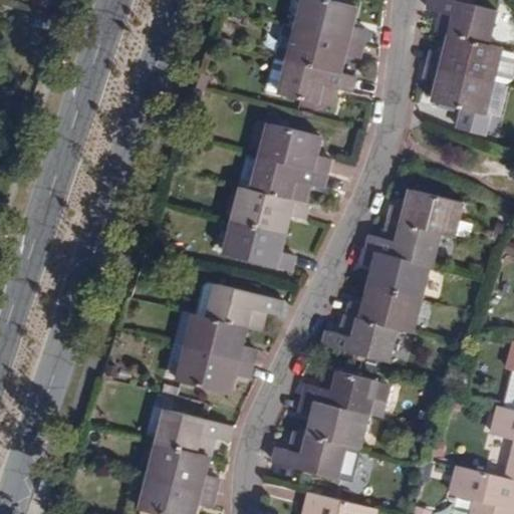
[(333,0),(303,0),(296,27),(361,43),(365,29),(350,25),(355,6),(333,0)]
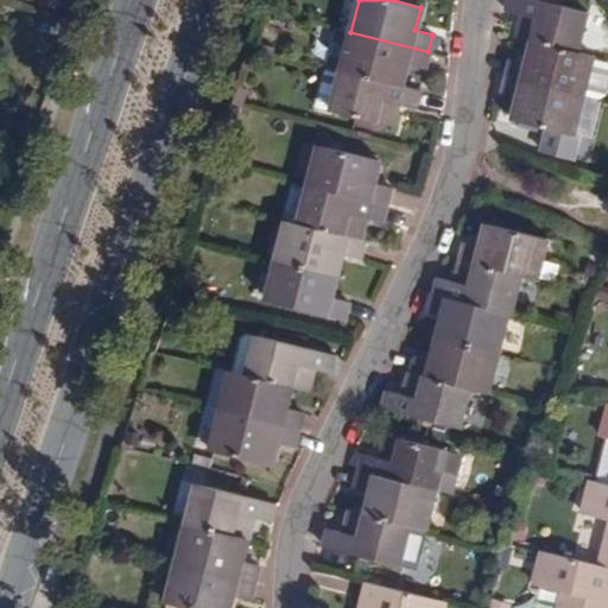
[(515,37),(538,42),(576,51),(587,10),(549,0),(508,0),(507,8),(521,12),(527,13),(526,20),(520,19),(515,37)]
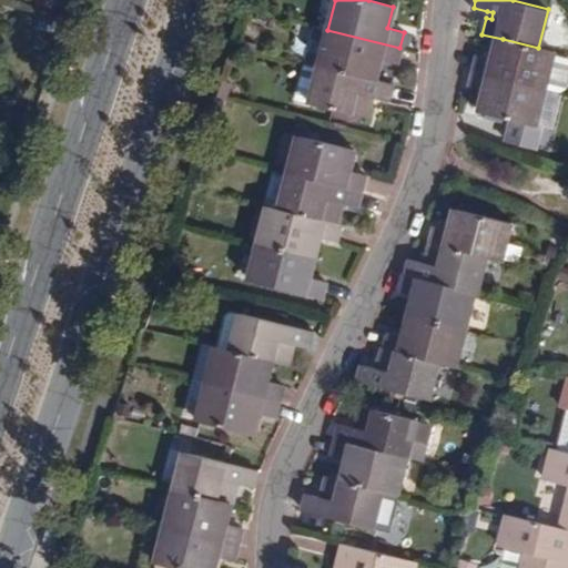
[(395,66),(399,48),(327,30),(317,66),(374,80),(378,61),(395,66)]
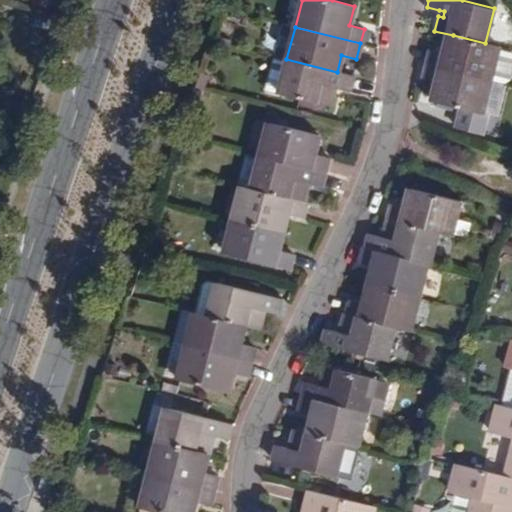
[(431,52),(427,65),(493,82),(501,50),(502,47),(485,43),(453,35),(447,56),(431,52)]
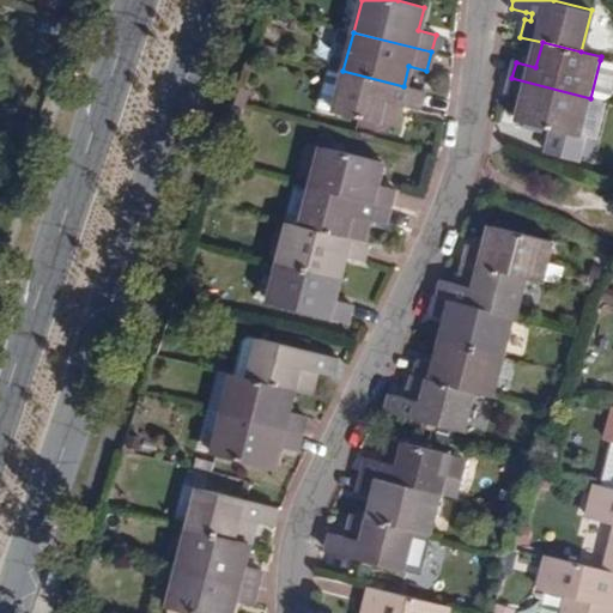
[(612,62),(600,60),(590,98),(604,102),(612,97),(612,93),(612,62)]
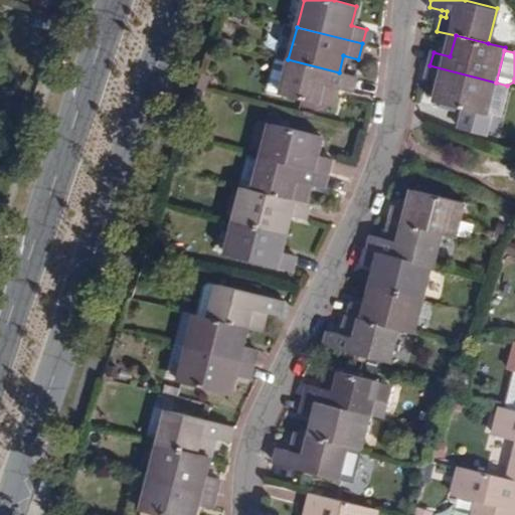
[(354,76),(339,72),(288,59),(279,95),(331,109),(334,98),(329,97),(331,88),(336,90),(350,93),(354,76)]
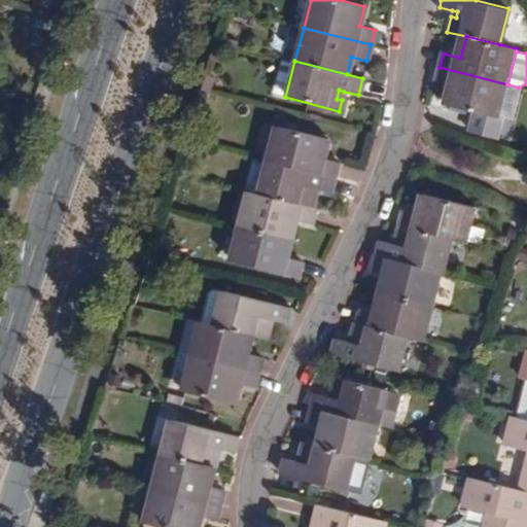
[(507,84),(440,67),(435,83),(454,88),(448,109),(499,121),(507,84)]
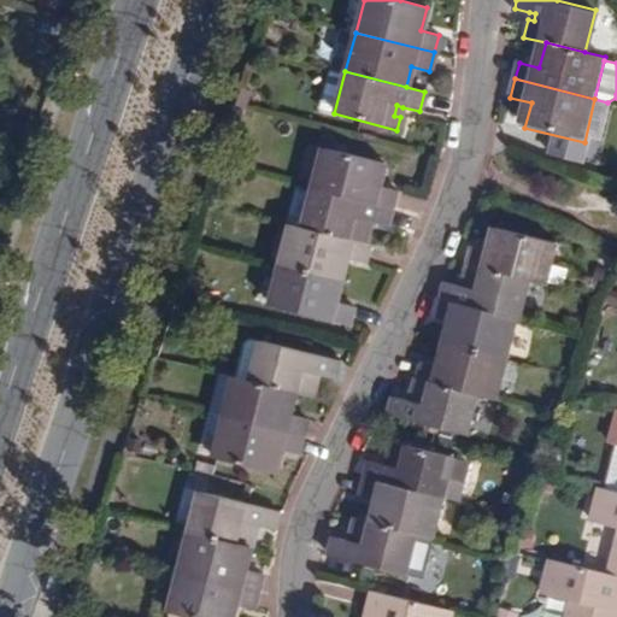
[(322,147),(311,187),(394,207),(398,191),(380,186),(386,164),(322,147)]
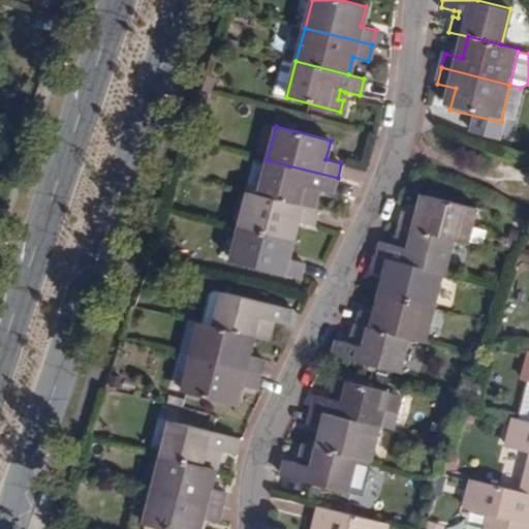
[(257,195),(314,210),(316,198),(311,196),(314,189),(318,190),(333,194),(338,178),(267,160),(257,195)]
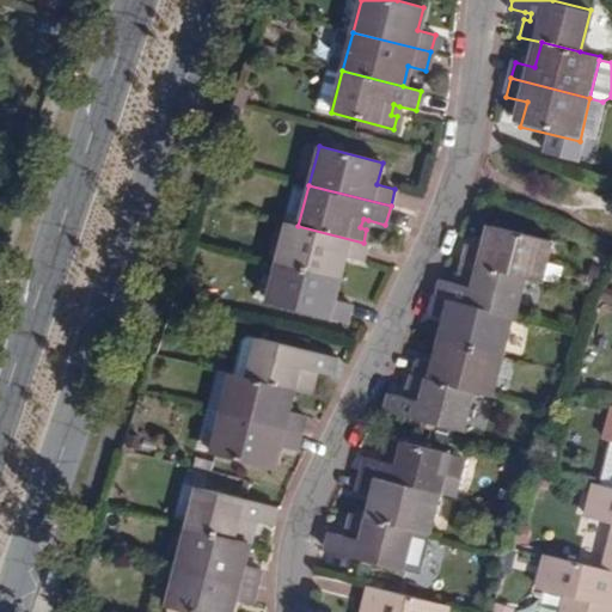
[(366,244),(363,243),(298,226),(286,224),(276,261),(336,276),(342,258),(361,263),(366,244)]
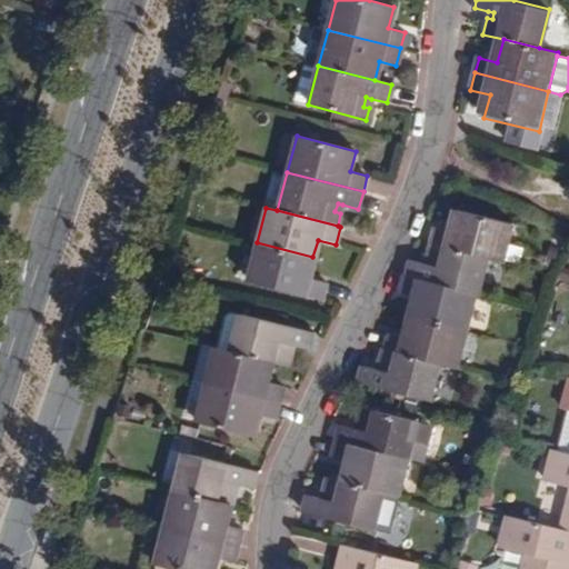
[(436,228),(431,242),(492,258),(506,261),(516,226),(459,211),(453,232),(436,228)]
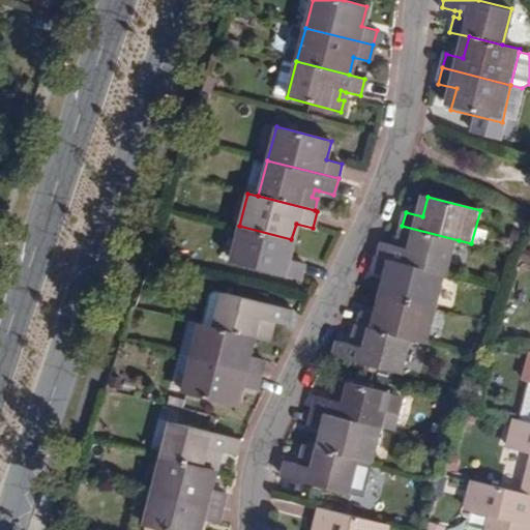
[(286,261),(291,239),(239,226),(230,263),(298,281),(301,265),(286,261)]
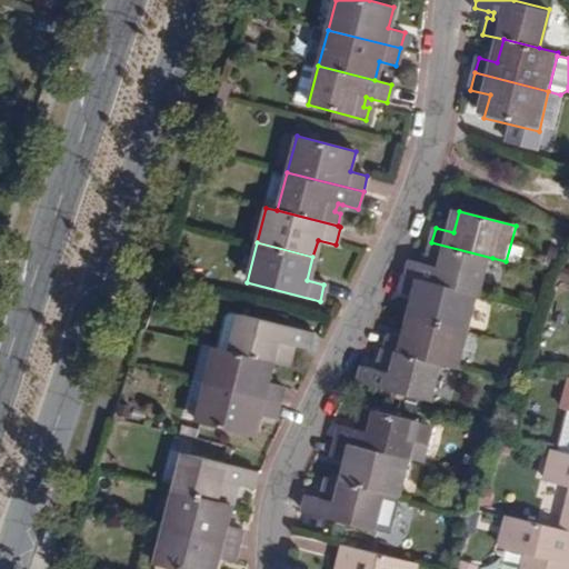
[(492,258),(431,242),(428,257),(435,258),(432,266),(426,263),(413,260),(409,278),(479,296),(483,297),(492,258)]
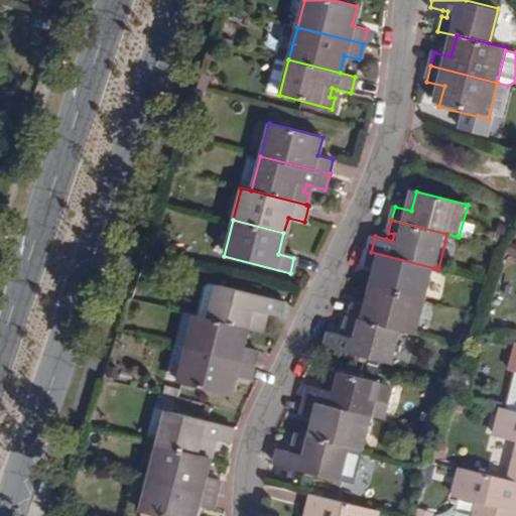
[(379,270),(374,288),(425,300),(434,268),(371,252),(368,251),(363,266),(379,270)]
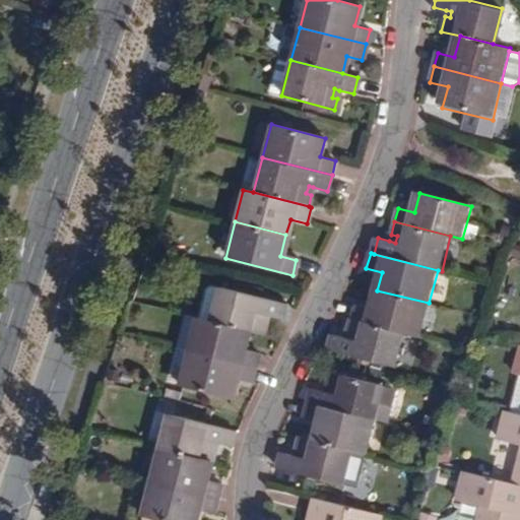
[(217,282),(208,320),(246,329),(261,333),(264,321),(259,320),(261,312),(266,314),(278,318),(283,300),(217,282)]
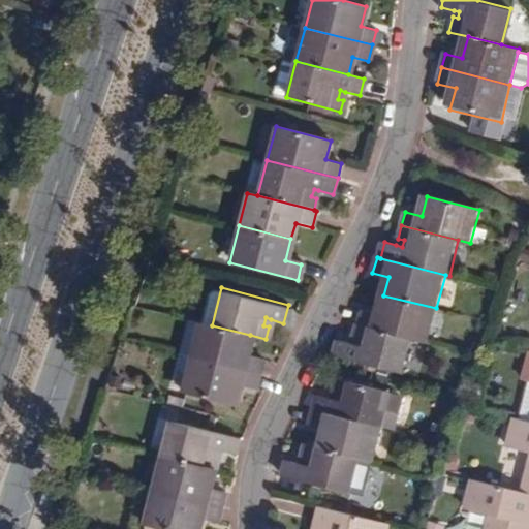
[(363,311),(359,324),(411,337),(428,342),(436,308),(383,296),(378,315),(363,311)]
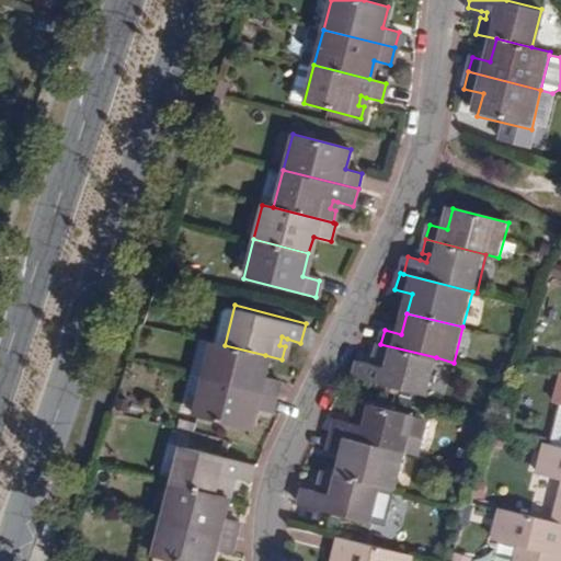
[(209,341),(199,378),(273,397),(276,380),(260,376),(265,355),(225,345),(209,341)]
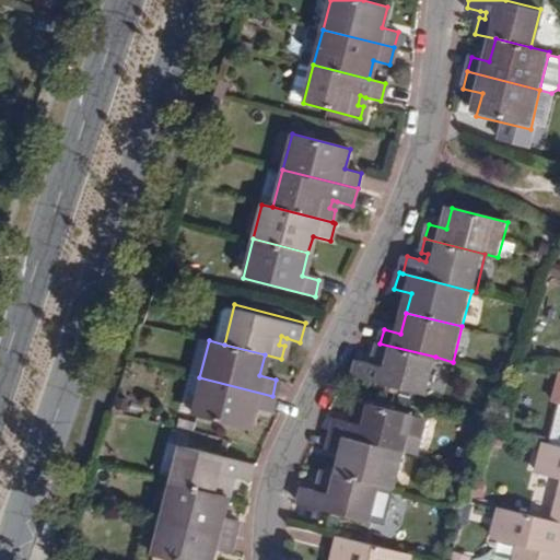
[(435,357),(380,343),(377,343),(373,358),(380,360),(377,368),(371,366),(357,363),(353,377),(426,396),(435,357)]
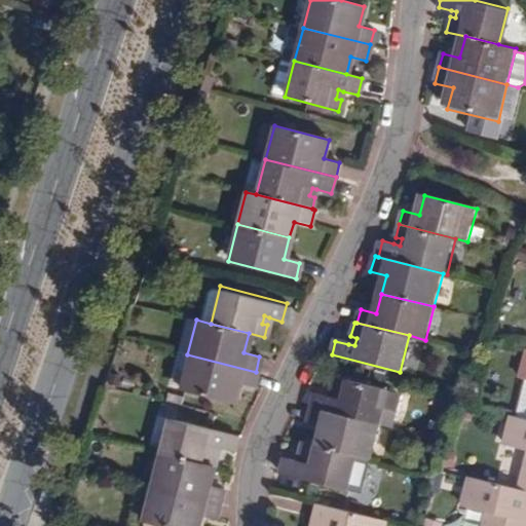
[(525,378),(525,346),(523,346),(516,376),(525,378)]
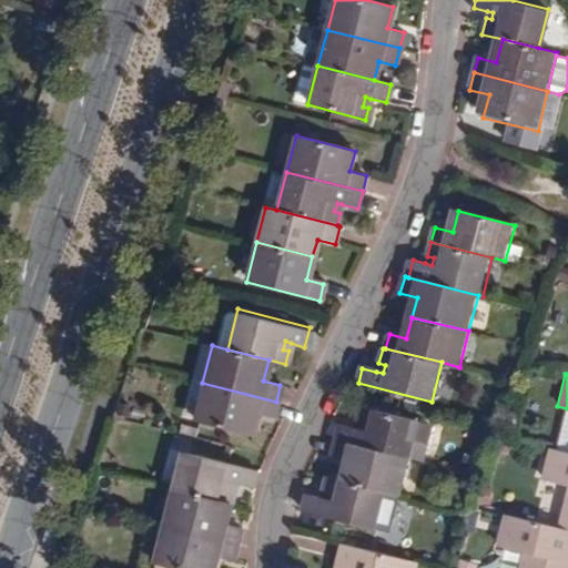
[(276,402),(202,383),(192,423),(249,437),(254,415),(271,419),(276,402)]
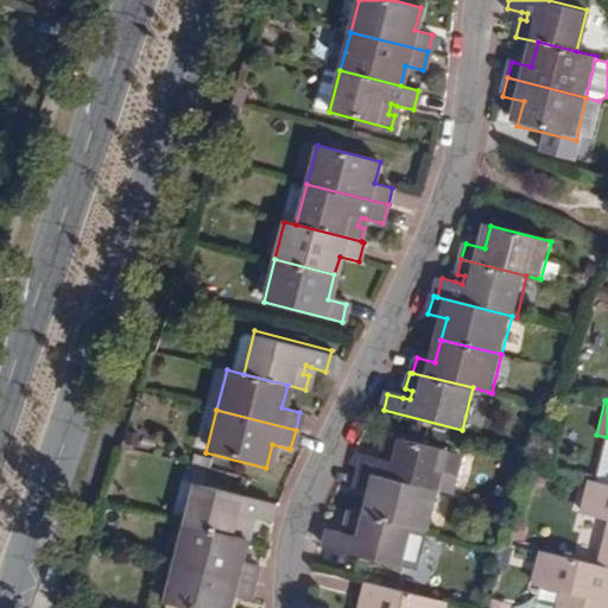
[(366,456),(361,472),(439,492),(449,453),(388,437),(385,450),(391,453),(388,462),(382,461),(366,456)]
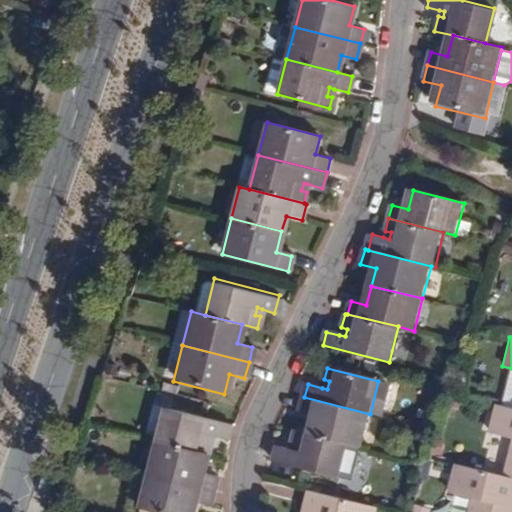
[(385,414),(391,382),(379,380),(373,412),(385,414)]
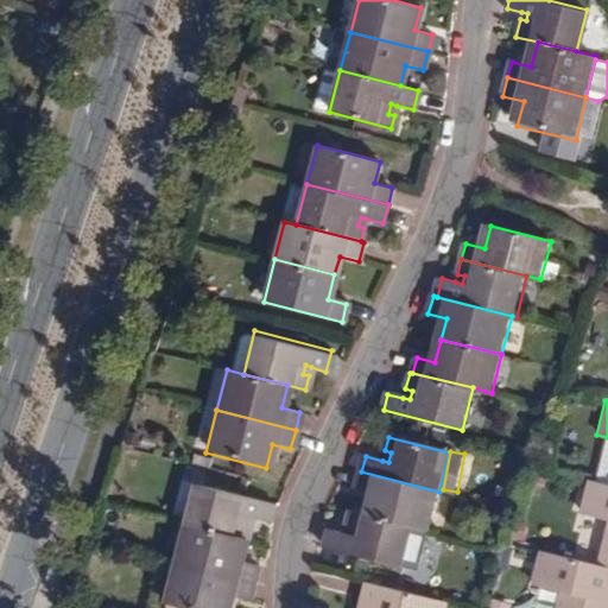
[(412,529),(429,533),(439,492),(361,472),(356,489),(378,495),(372,519),(412,529)]
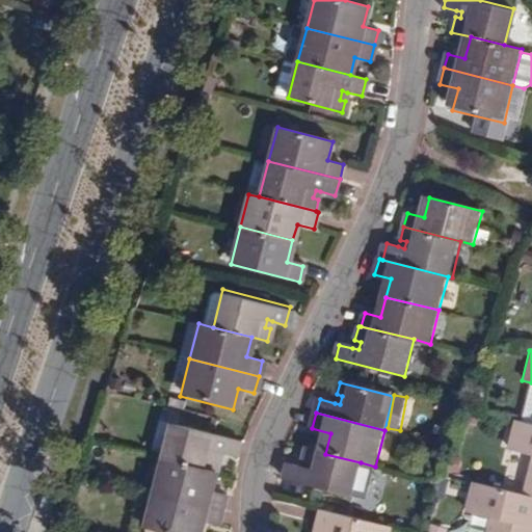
[(170,420),(161,457),(213,470),(216,471),(219,457),(214,456),(216,448),(217,448),(221,450),(234,453),(238,437),(170,420)]
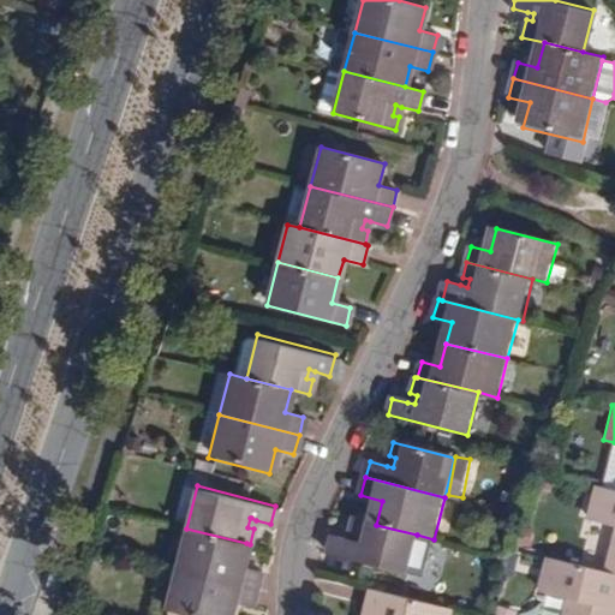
[(601,572),(614,574),(614,491),(592,487),(584,520),(611,526),(601,572)]
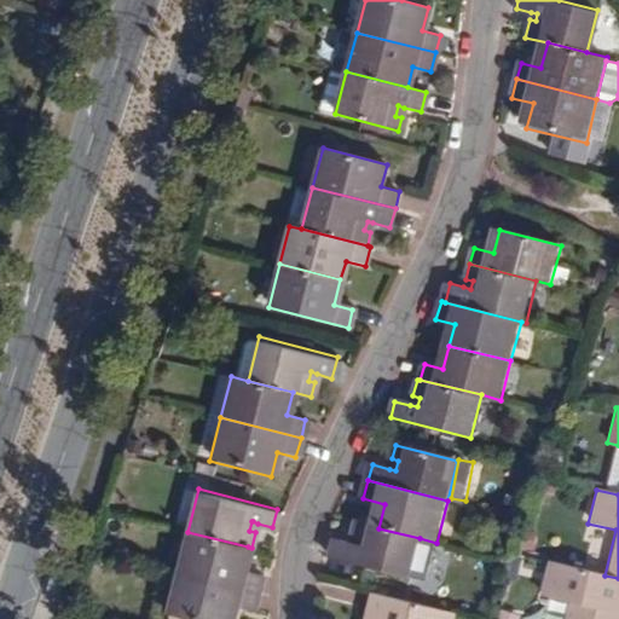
[(410,583),(420,538),(379,528),(357,522),(353,538),(358,539),(356,549),(350,547),(335,543),(330,561),(410,583)]
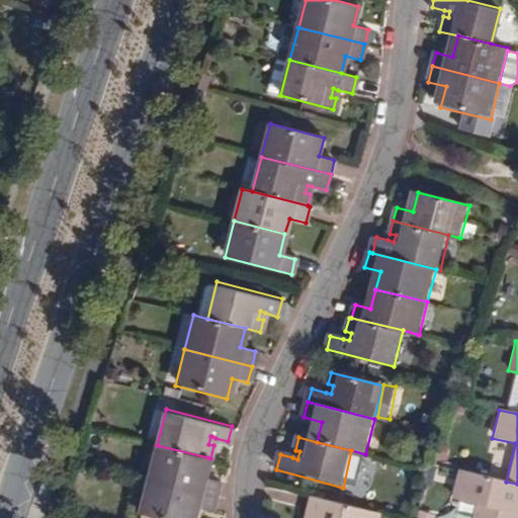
[(207,457),(157,445),(148,479),(214,496),(219,481),(202,476),(207,457)]
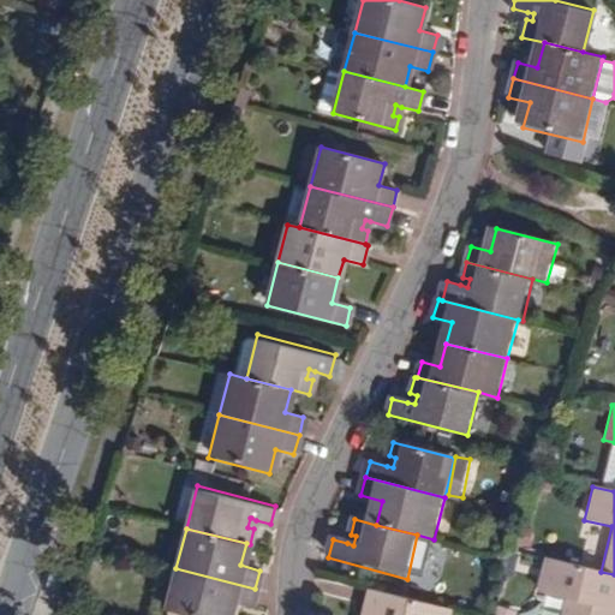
[(566,597),(561,614),(614,614),(614,613),(614,574),(601,572),(544,557),(536,591),(566,597)]
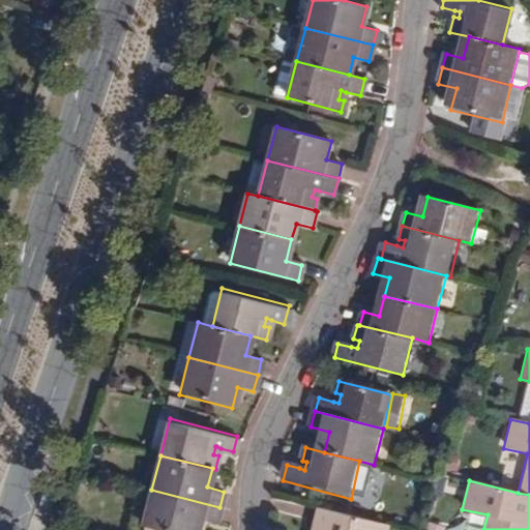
[(55,490),(46,487),(39,509),(48,512),(55,490)]
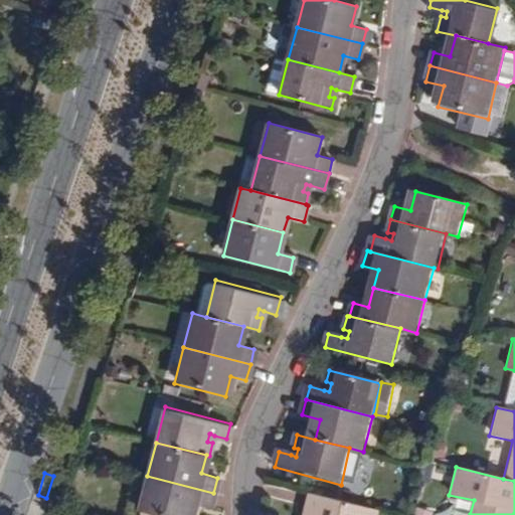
[(208,509),(213,493),(147,476),(138,512),(137,514),(190,514),(193,505),(208,509)]
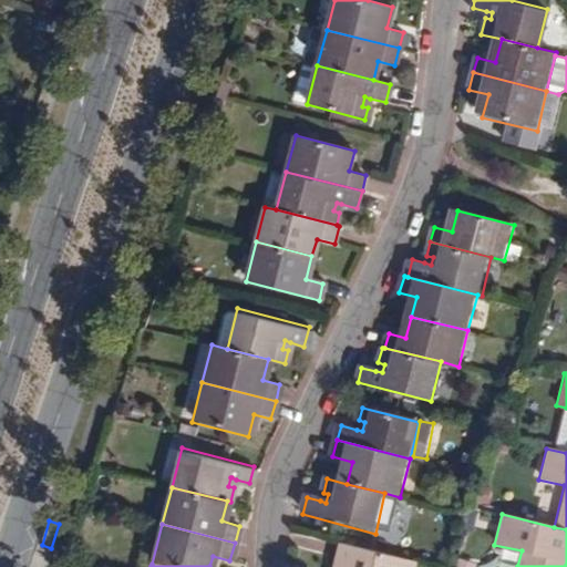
[(415,566),(416,563),(346,543),(338,566),(415,566)]
